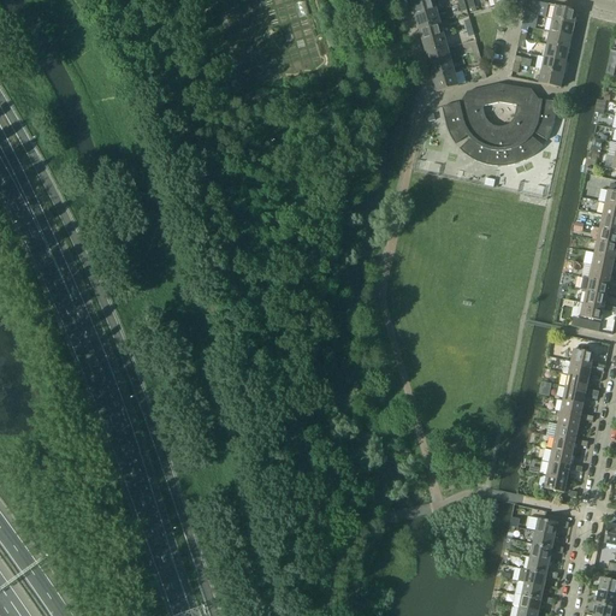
[(433,0),(427,0),(413,5),(416,17),(437,11),(433,0)]
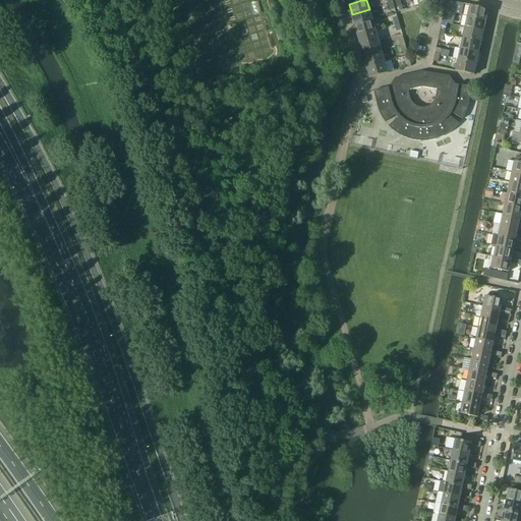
[(488,9),(470,5),(468,17),(485,20),(488,9)]
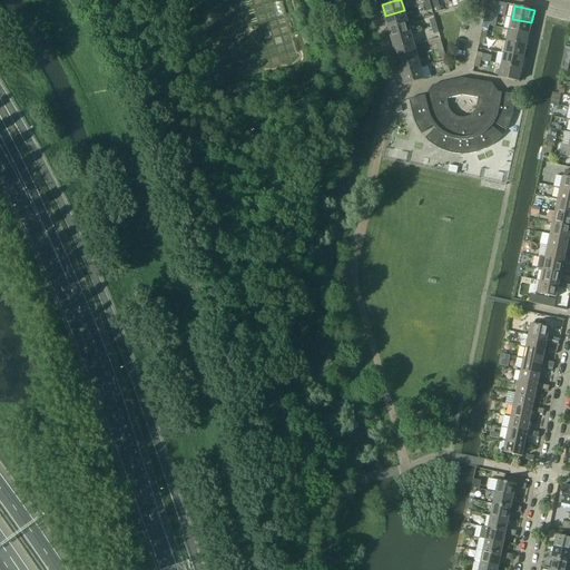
[(404,10),(385,16),(389,28),(408,22),(404,10)]
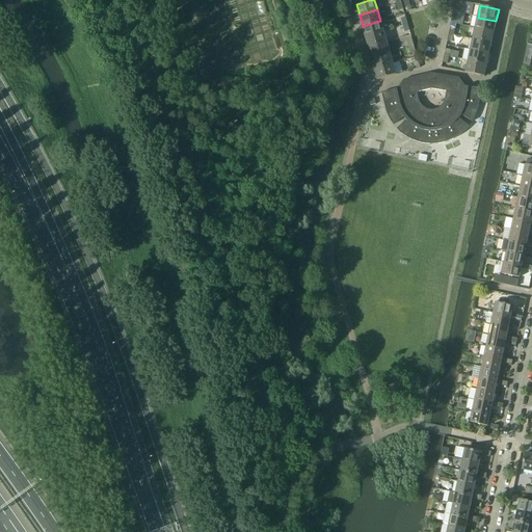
[(496,21),(478,18),(475,28),(494,32),(496,21)]
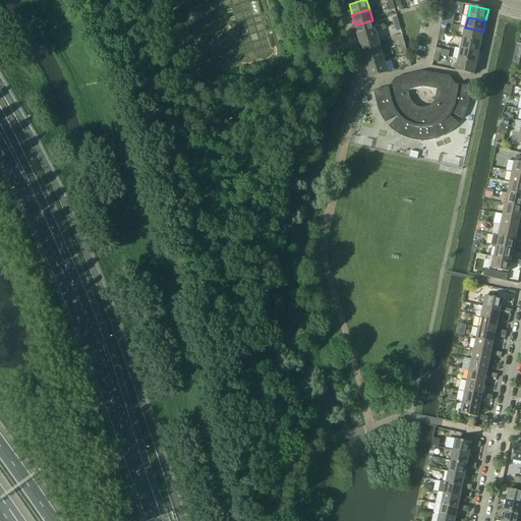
[(372,20),(355,25),(358,36),(375,31),(372,20)]
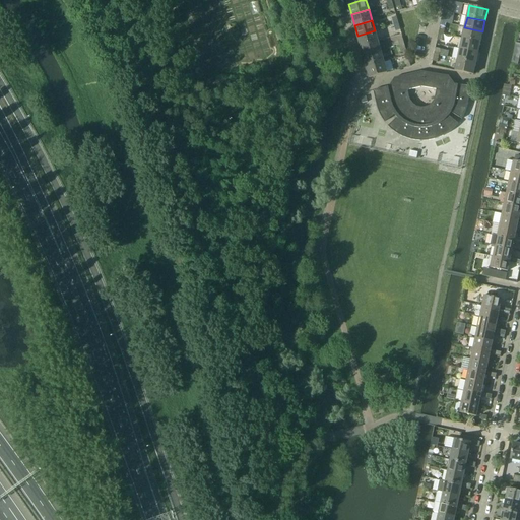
[(482,31),(464,27),(462,39),(480,43),(482,31)]
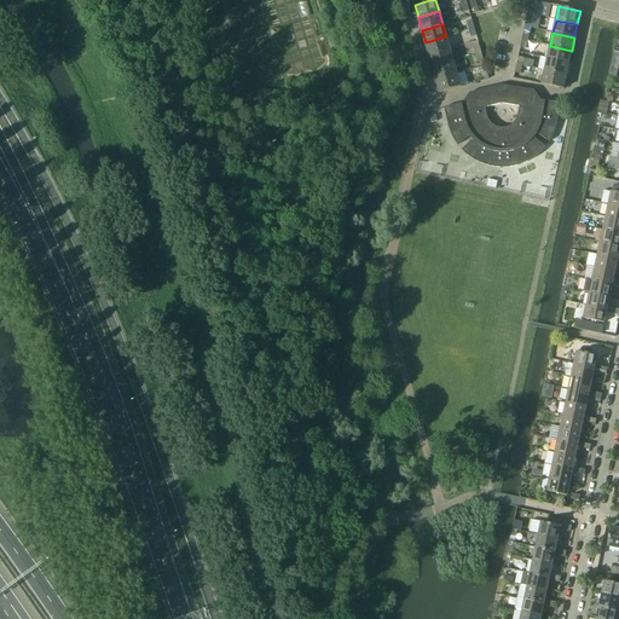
[(446,36),(426,42),(429,55),(450,48),(446,36)]
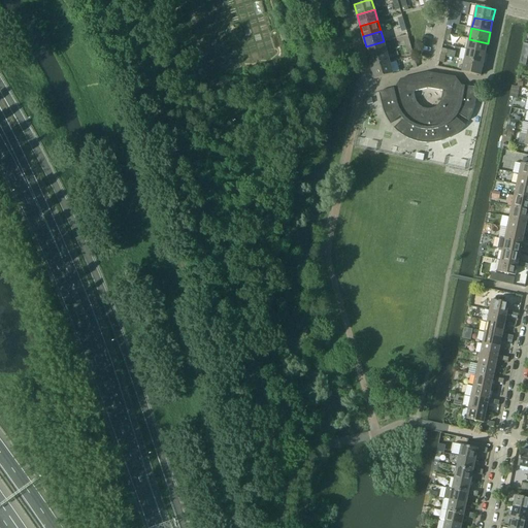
[(488,43),(469,39),(467,50),(485,54),(488,43)]
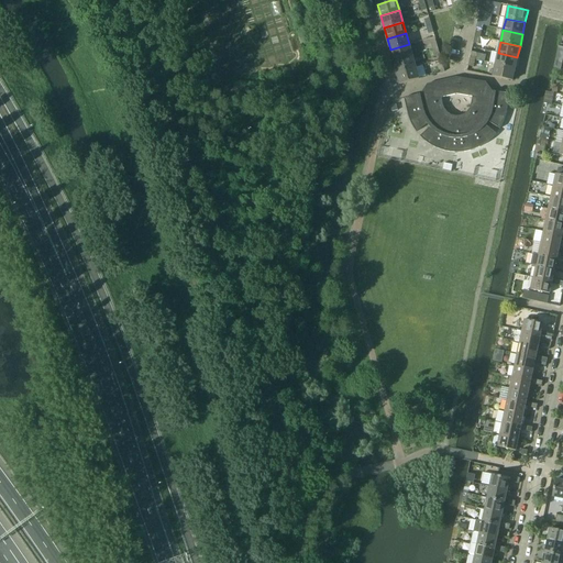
[(409,44),(390,50),(394,62),(412,56),(409,44)]
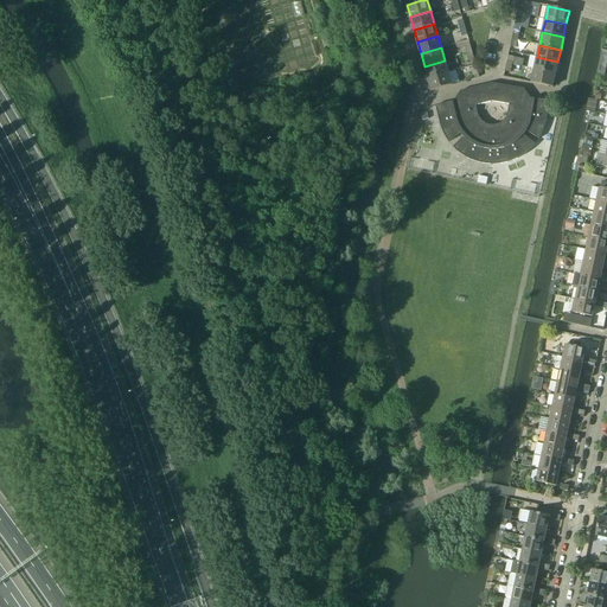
[(557,62),(537,57),(535,70),(555,75),(557,62)]
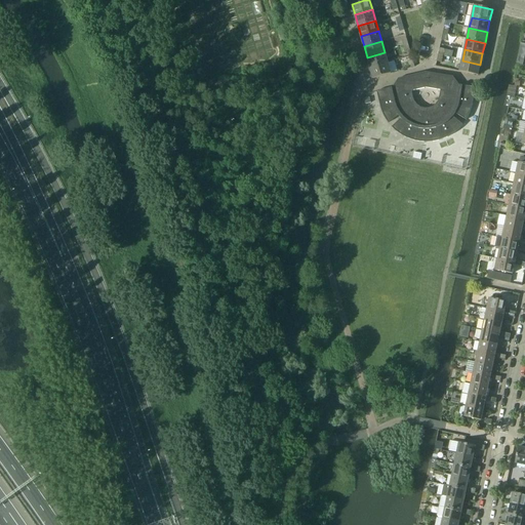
[(385,52),(367,57),(370,68),(388,63),(385,52)]
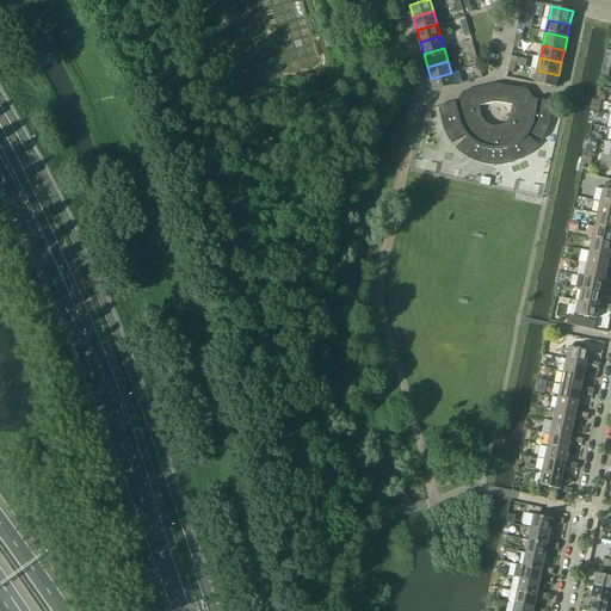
[(559,75),(538,71),(535,84),(556,88),(559,75)]
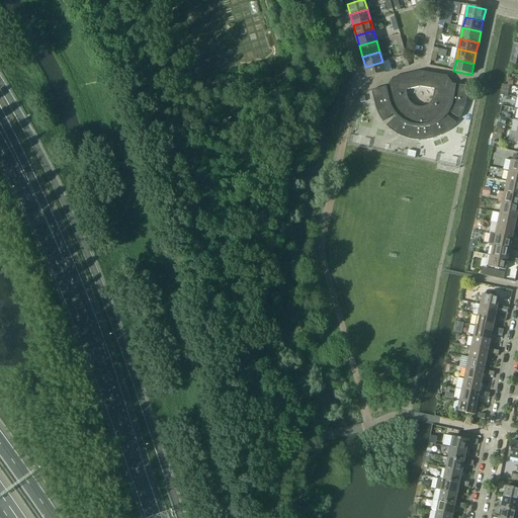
[(382,62),(365,67),(368,78),(385,73),(382,62)]
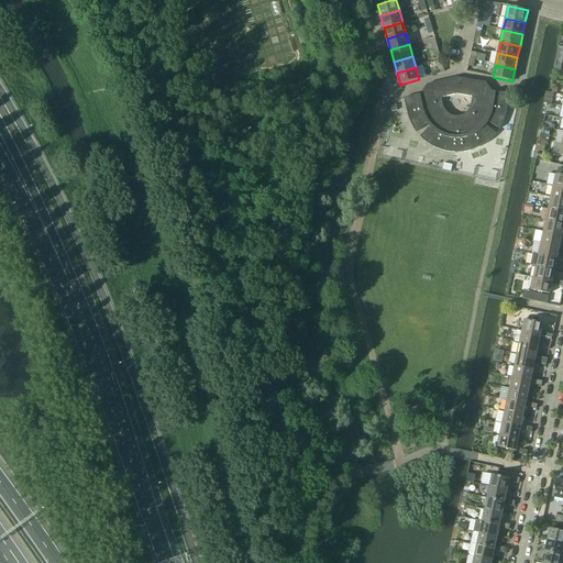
[(507,111),(509,95),(493,91),(485,83),(456,78),(427,85),(421,95),(404,98),(408,116),(408,118),(409,120),(410,121),(411,123),(411,125),(412,128),(414,129),(415,131),(416,132),(427,124),(430,128),(420,138),(421,139),(423,141),(426,142),(427,143),(429,144),(431,146),(433,147),(435,148),(438,148),(440,150),(442,151),(444,152),(448,152),(451,153),(455,153),(455,150),(462,150),(462,153),(470,152),(471,151),(473,151),(477,148),(481,147),(483,145),(487,143),(489,141),(490,140),(496,134),(486,125),(488,122),(499,129),(500,128),(501,125),(504,122),(505,120),(505,118),(506,116),(506,112),(507,111)]
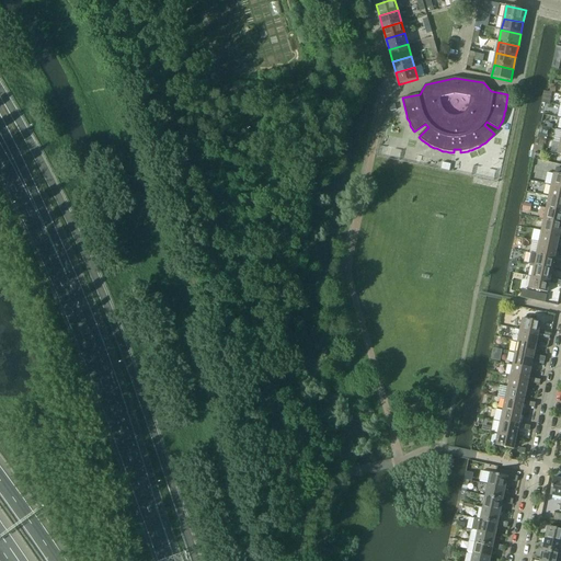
[(389,135),(381,134),(379,147),(386,149),(389,135)]
